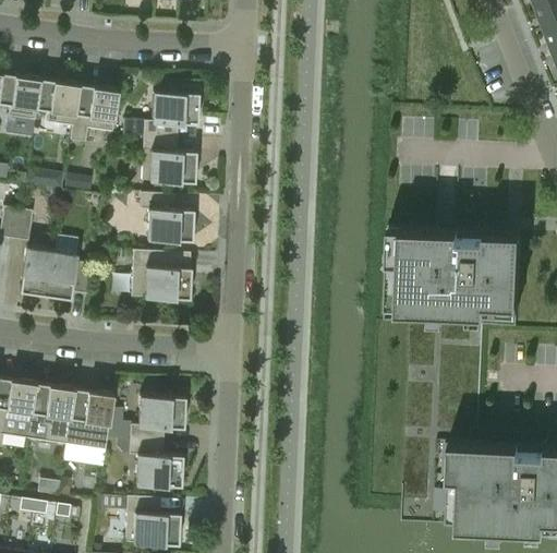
[(556,0),(555,0),(535,8),(545,34),(556,28),(556,0)]
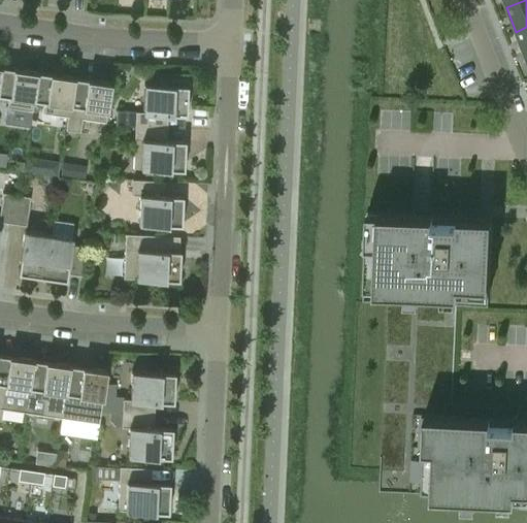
[(526,27),(516,32),(525,56),(526,55),(526,27)]
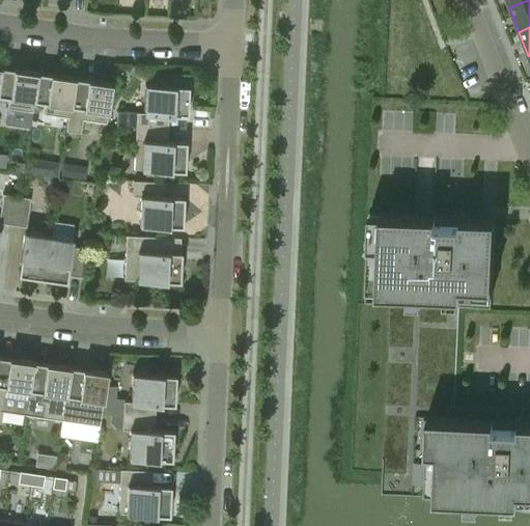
[(38,77),(1,72),(0,77),(0,100),(9,102),(7,113),(32,116),(38,77)]
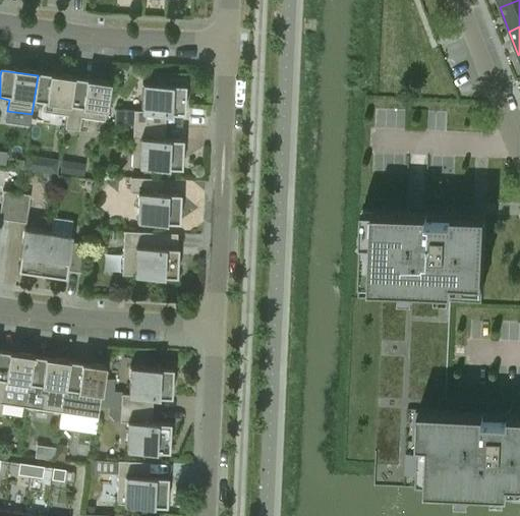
[(73,80),(38,75),(32,114),(33,114),(34,104),(46,105),(44,116),(67,119),(65,132),(66,132),(73,80)]
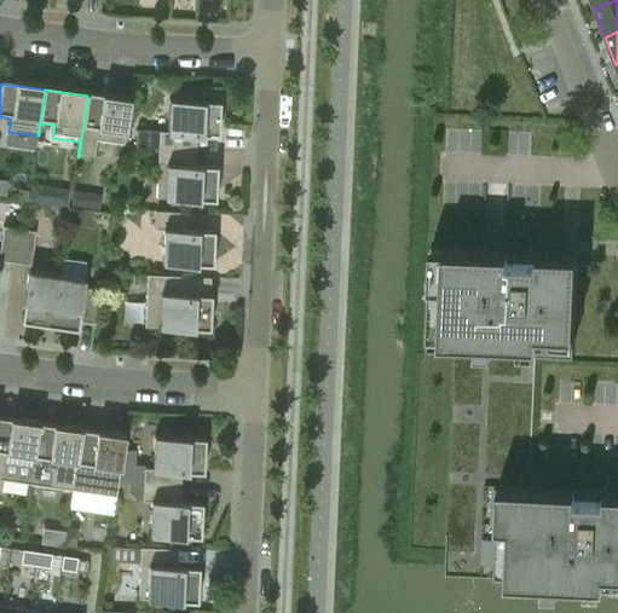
[(87,96),(79,157),(94,160),(97,144),(125,149),(132,103),(87,96)]
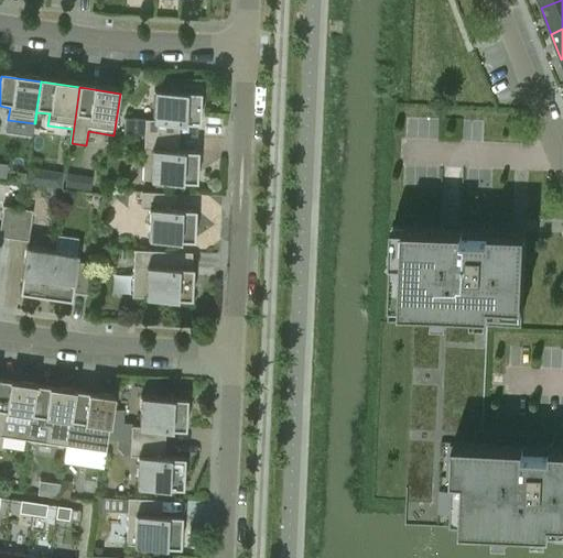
[(144,139),(173,141),(173,127),(199,128),(201,97),(154,95),(153,124),(145,124),(144,139)]
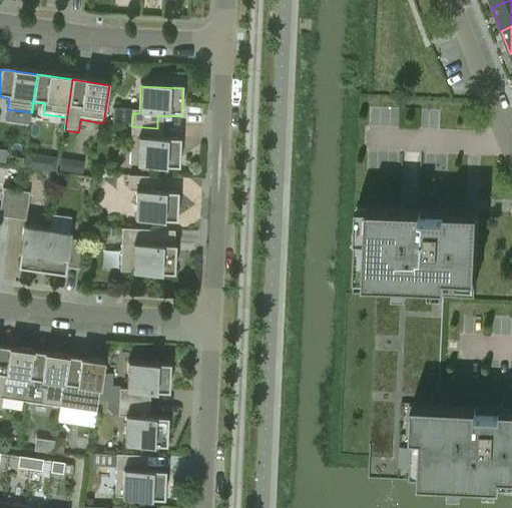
[(156,140),(157,128),(131,126),(130,167),(179,169),(180,141),(156,140)]
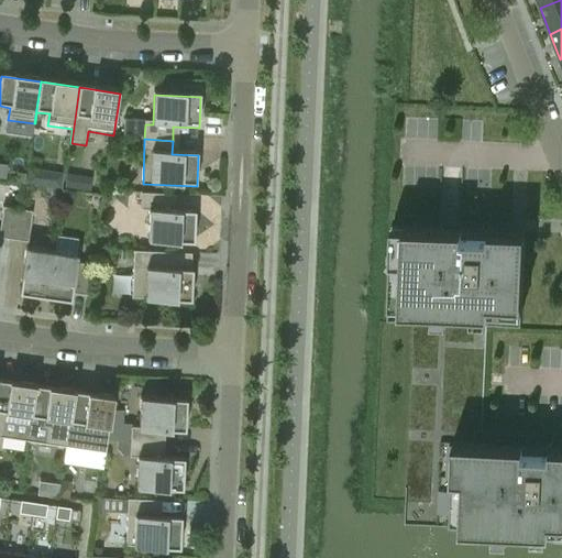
[(39,175),(30,174),(28,187),(40,189),(41,178),(39,175)]
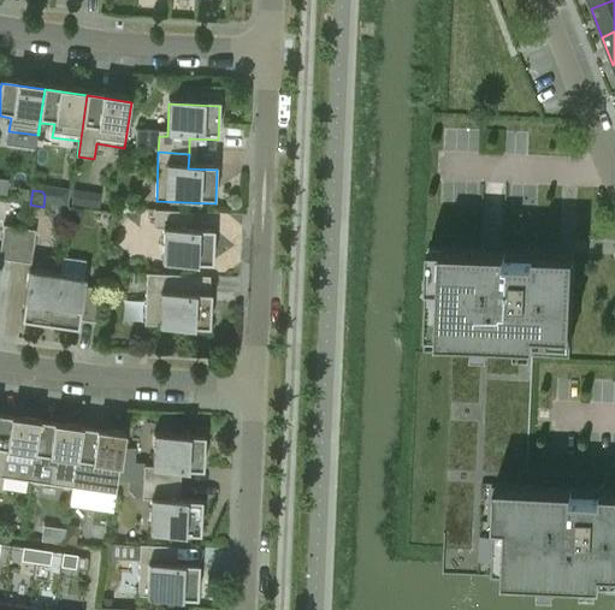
[(11,193),(10,203),(28,206),(30,195),(19,194),(11,193)]
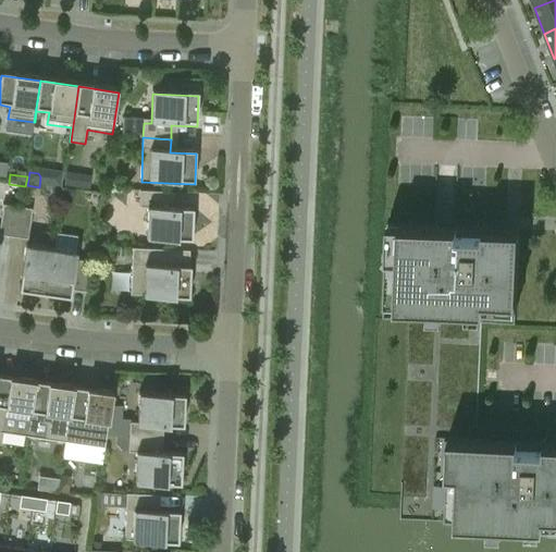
[(68,178),(65,189),(75,191),(76,179),(68,178)]
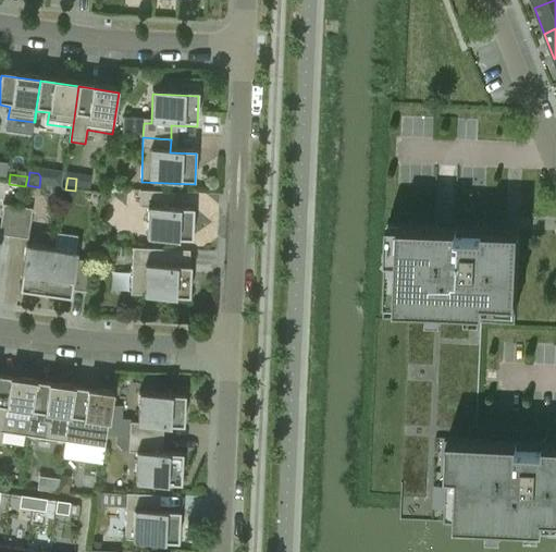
[(63,193),(61,206),(74,208),(76,194),(63,193)]
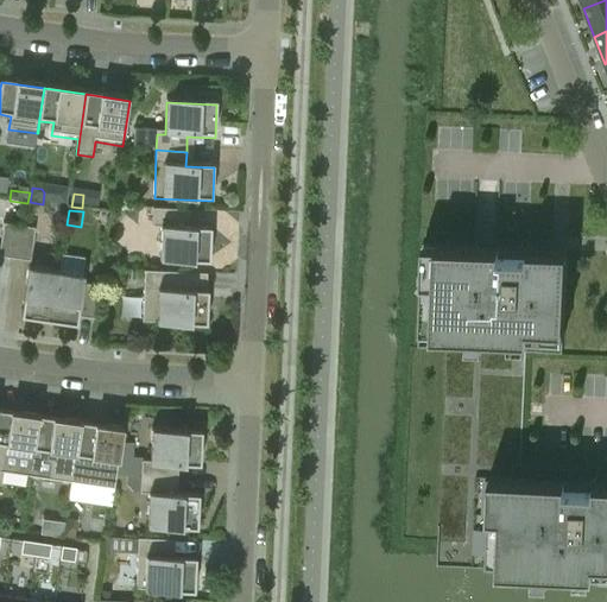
[(183,230),(183,214),(153,213),(153,229),(162,230),(159,263),(209,265),(212,232),(183,230)]
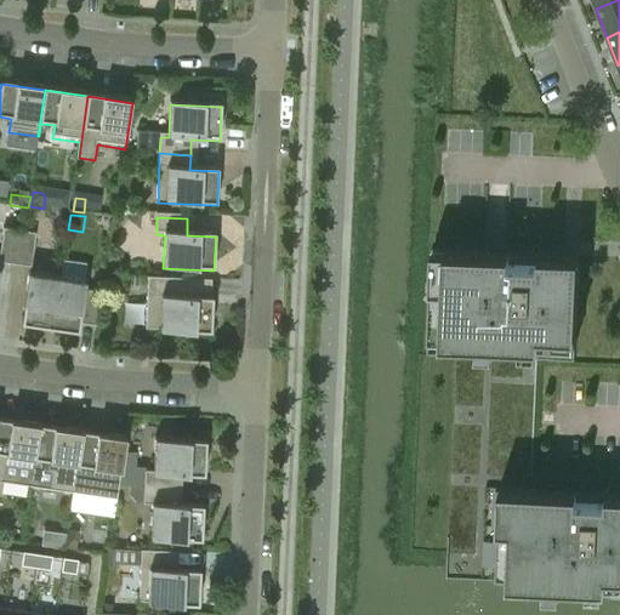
[(0,267),(15,269),(20,235),(5,233),(0,267)]
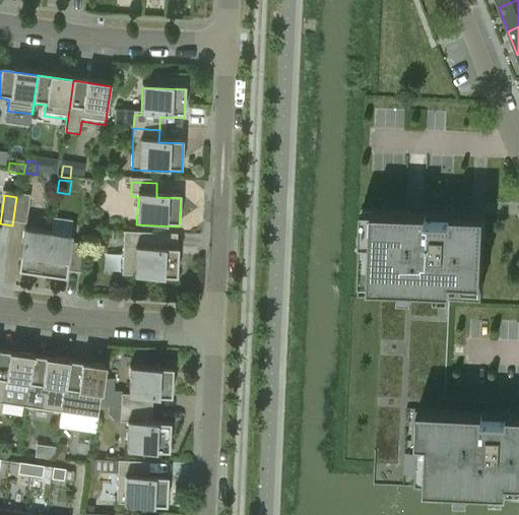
[(16,197),(12,226),(25,227),(28,199),(16,197)]
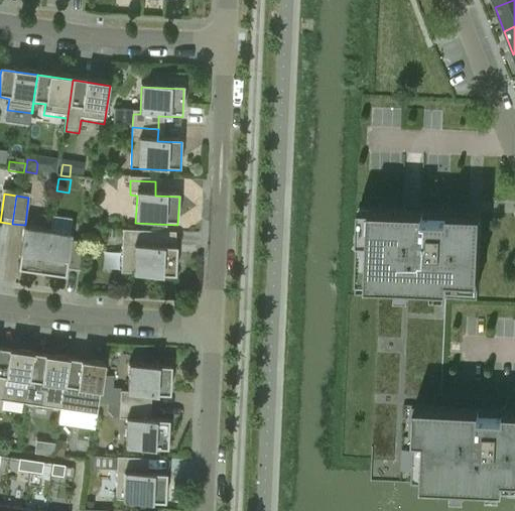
[(514,414),(441,411),(446,293),(478,294),(482,217),(401,214),(360,212),(356,289),(381,290),(372,470),(371,486),(514,492),(514,414)]
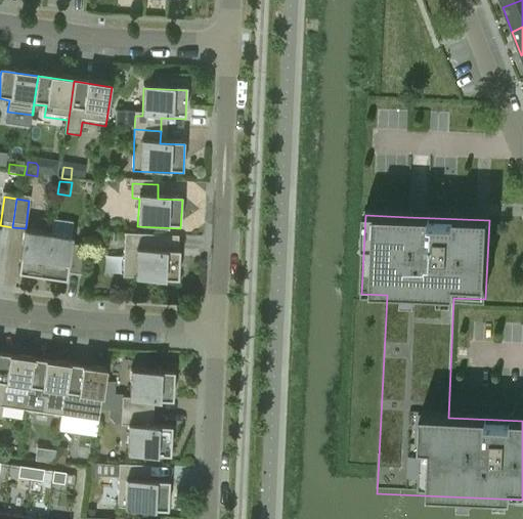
[(44,261),(41,279),(67,283),(68,275),(82,278),(86,250),(72,248),(74,229),(54,226),(52,238),(50,236),(46,261),(44,261)]
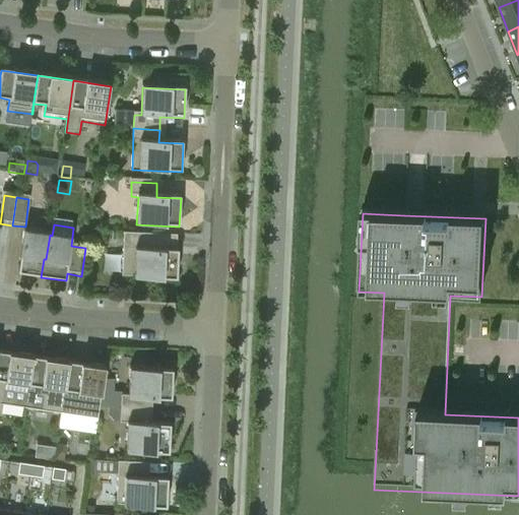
[(18,273),(41,277),(44,259),(46,259),(50,235),(24,232),(18,273)]
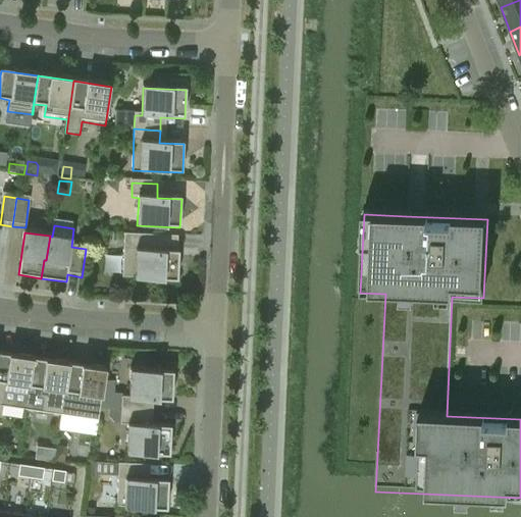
[(90,236),(90,248),(102,248),(102,236),(90,236)]
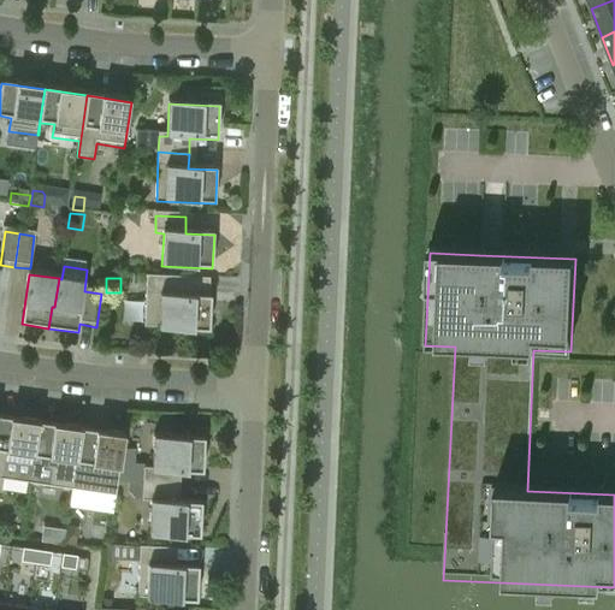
[(182,297),(183,280),(147,278),(145,329),(210,332),(211,298),(182,297)]
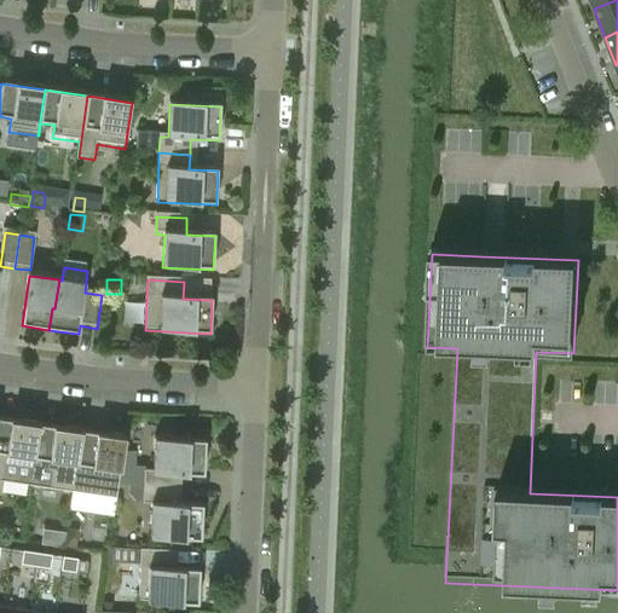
[(39,427),(0,420),(0,483),(4,484),(6,468),(33,472),(39,427)]
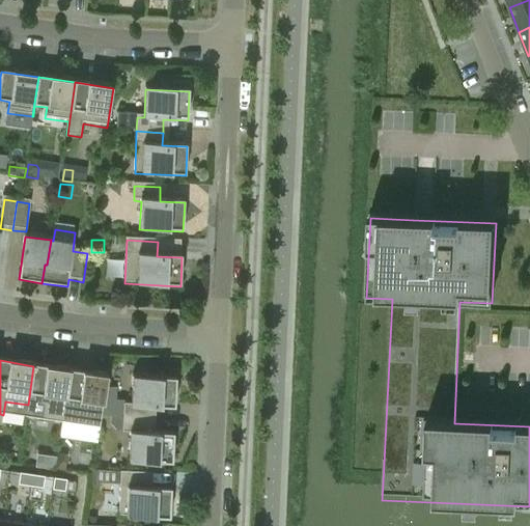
[(71,371),(33,366),(28,405),(29,405),(31,394),(43,396),(42,407),(46,408),(44,421),(62,424),(71,371)]
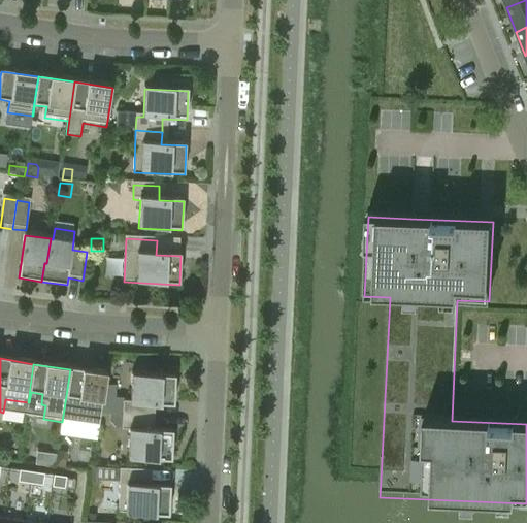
[(70,369),(62,422),(99,427),(107,374),(70,369)]
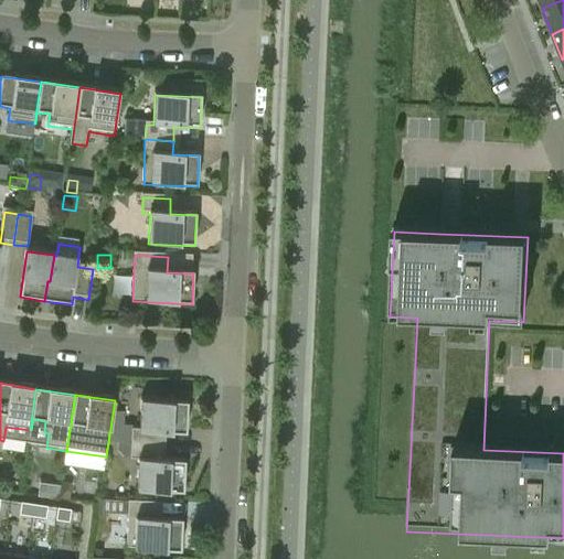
[(131,447),(159,448),(160,433),(187,434),(188,404),(141,401),(140,431),(132,431),(131,447)]
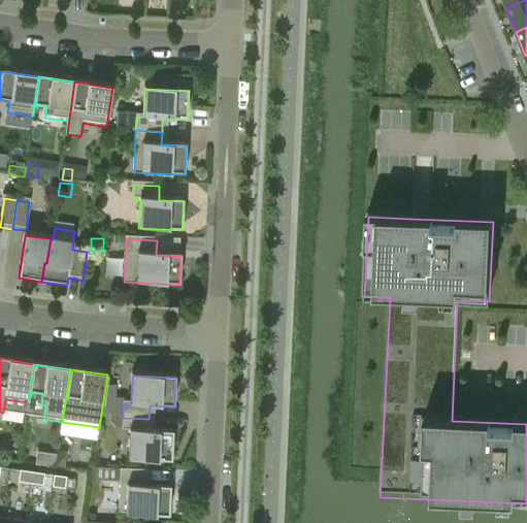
[(149,432),(149,419),(123,418),(122,431),(130,432),(128,460),(171,462),(172,433),(149,432)]
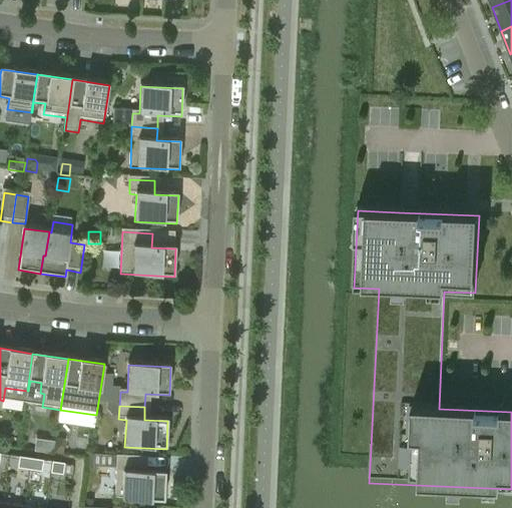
[(56,442),(54,457),(63,458),(65,443),(56,442)]
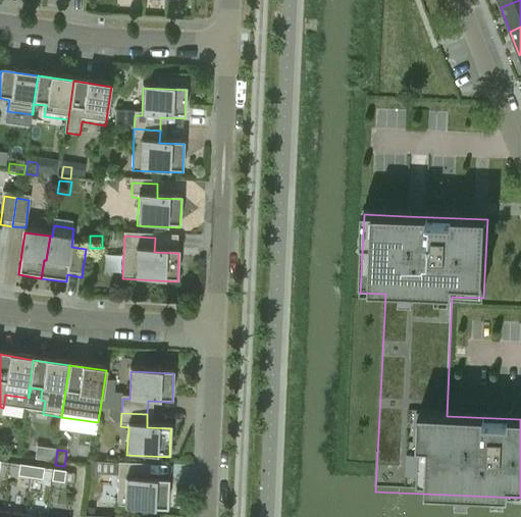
[(144,481),(145,467),(118,465),(116,509),(167,511),(168,482),(144,481)]
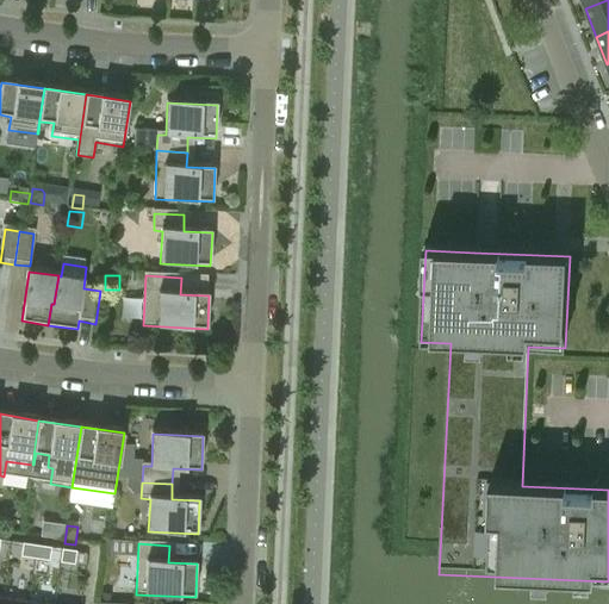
[(22,560),(36,562),(37,549),(24,548),(22,560)]
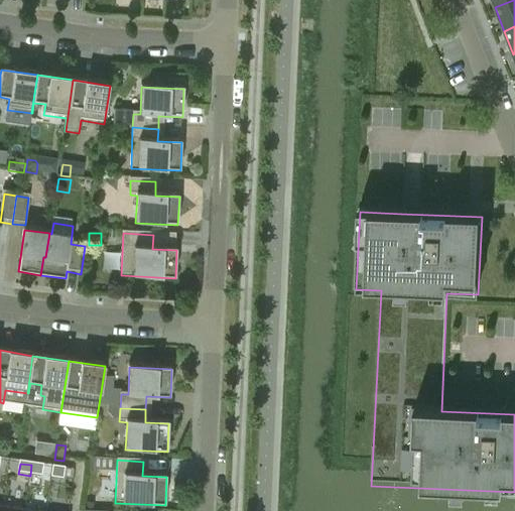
[(31,465),(30,476),(42,478),(43,467),(31,465)]
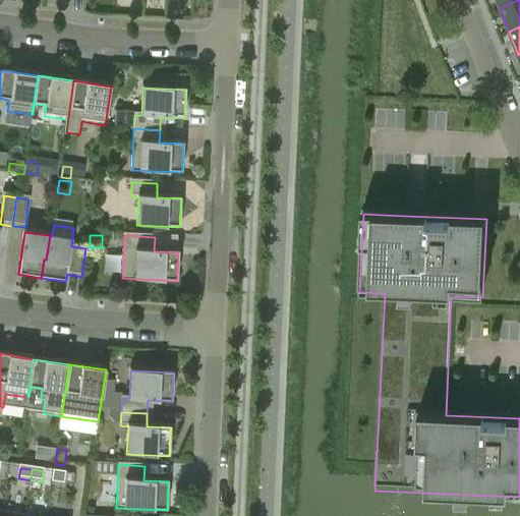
[(54,472),(52,483),(64,485),(65,474),(54,472)]
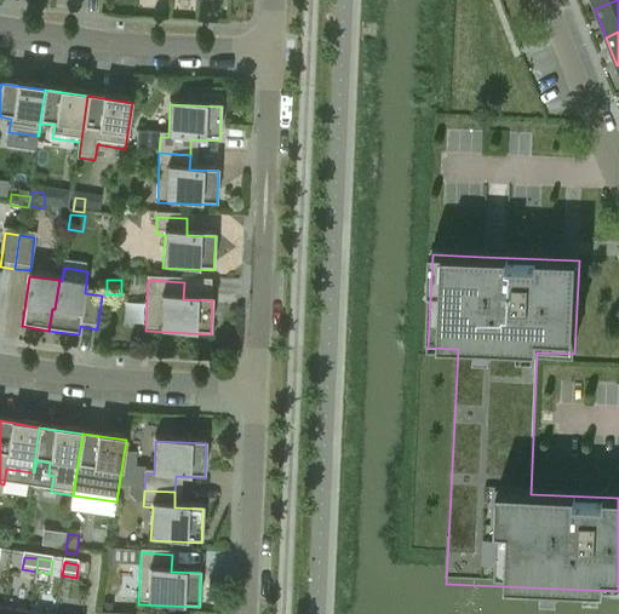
All buildings are outlined.
